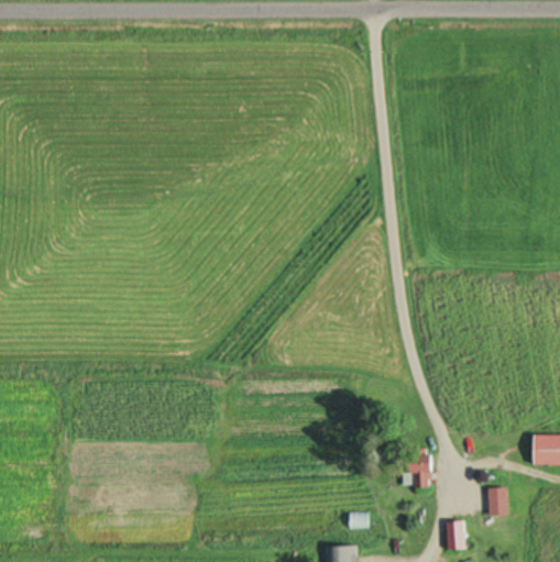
[(559,433),(531,433),(531,464),(559,464),(559,433)]
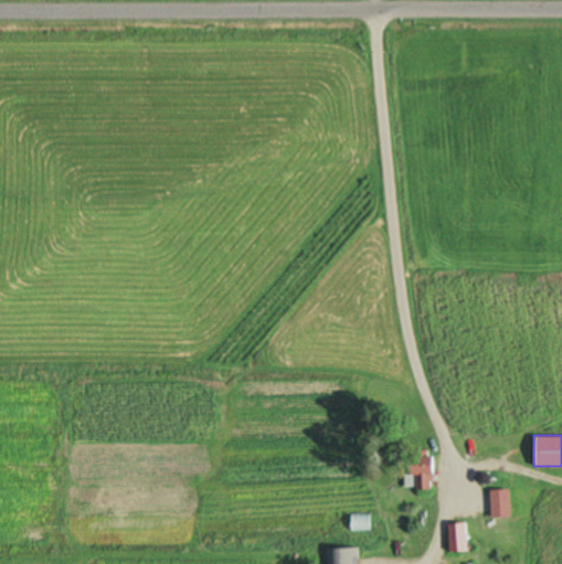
[(406,454),(406,488),(437,488),(437,454),(406,454)]
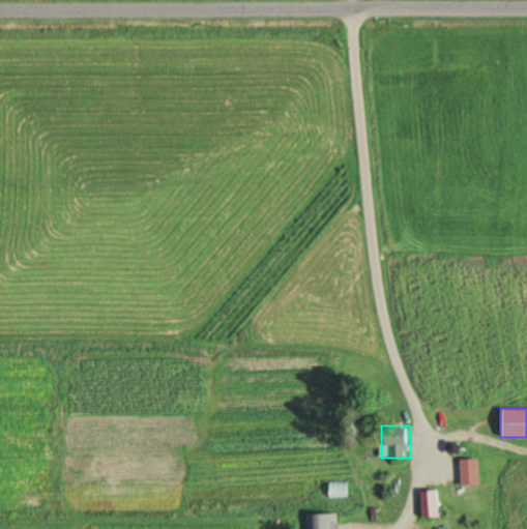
[(480,458),(460,458),(460,485),(480,485),(480,458)]
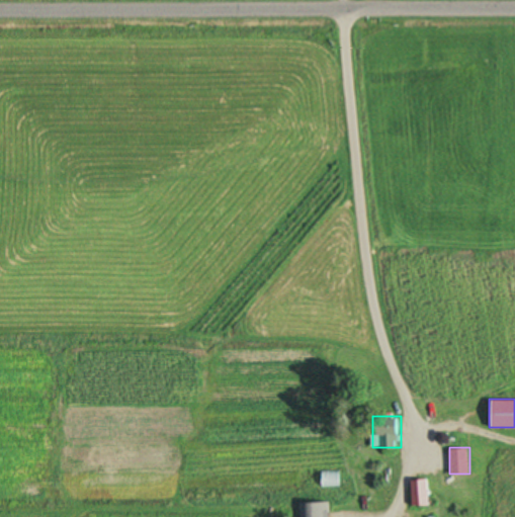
[(341,472),(320,472),(320,487),(341,487),(341,472)]
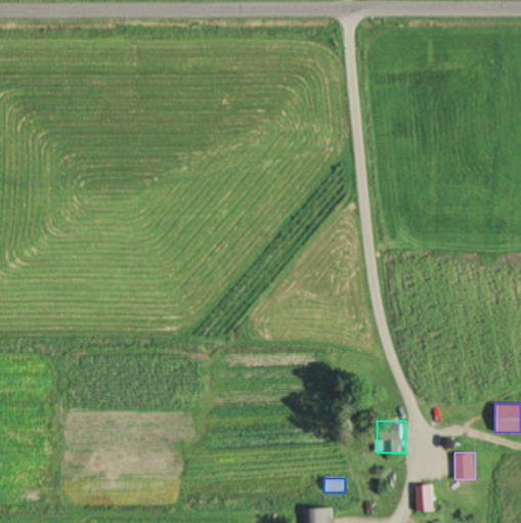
[(435,484),(416,484),(416,512),(435,512),(435,484)]
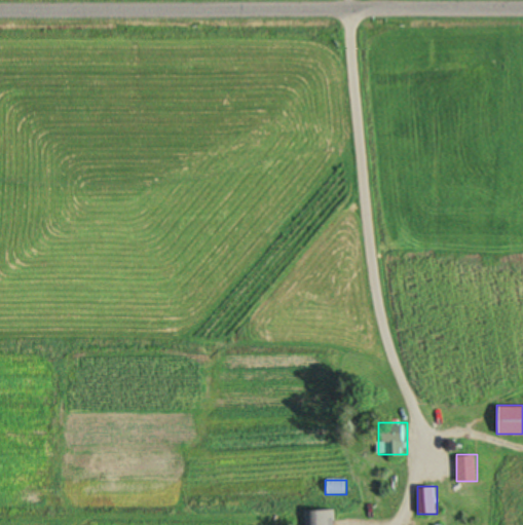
[(306,524),(336,524),(337,510),(307,510),(306,524)]
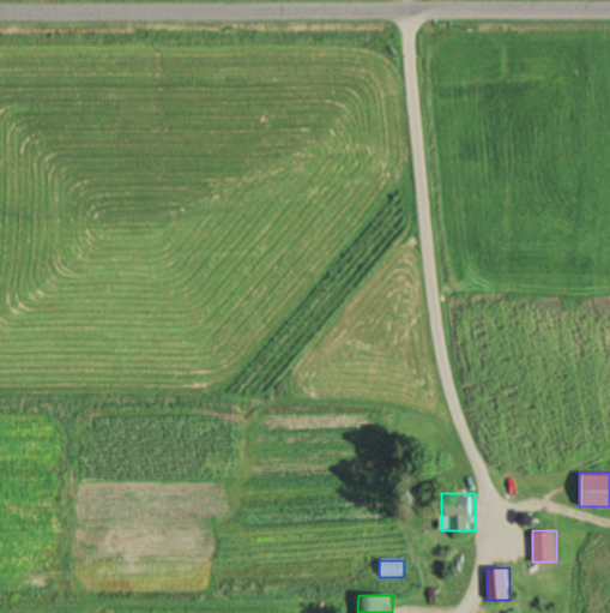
All buildings are outlined.
